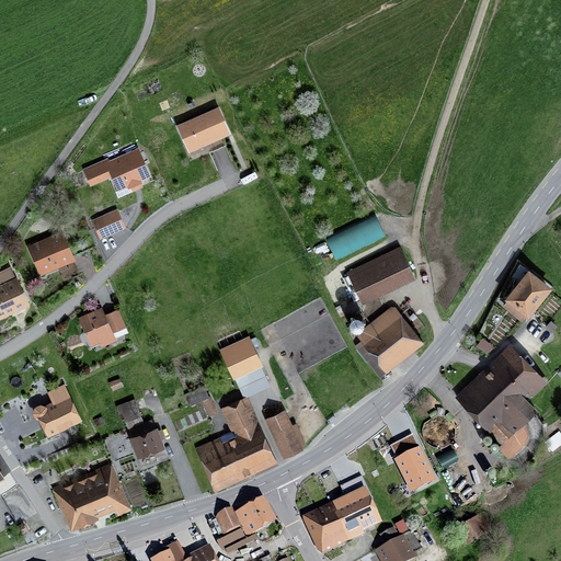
[(189,151),(230,133),(218,105),(176,124),(189,151)]
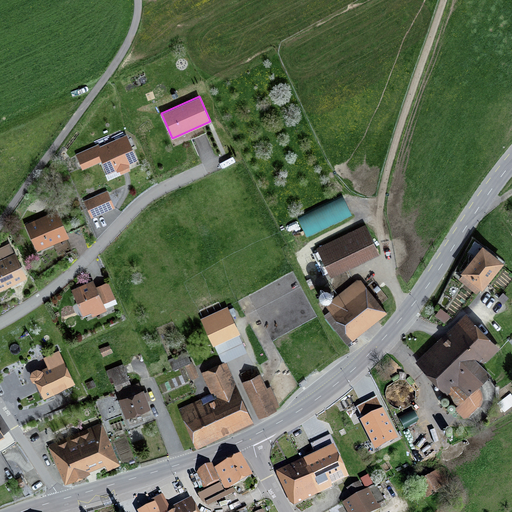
[(129,163),(138,160),(127,134),(99,146),(95,148),(100,161),(108,179),(120,174),(130,170),(129,166),(130,165),(129,163)]
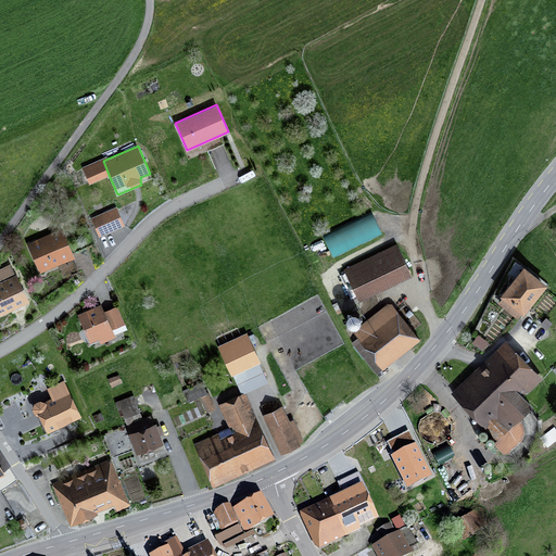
[(106,156),(83,167),(89,184),(109,175),(103,161),(108,159),(106,156)]
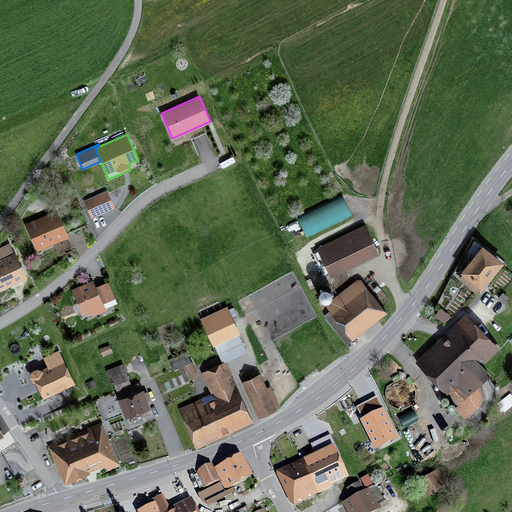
[(91,218),(115,207),(107,190),(83,200),(91,218)]
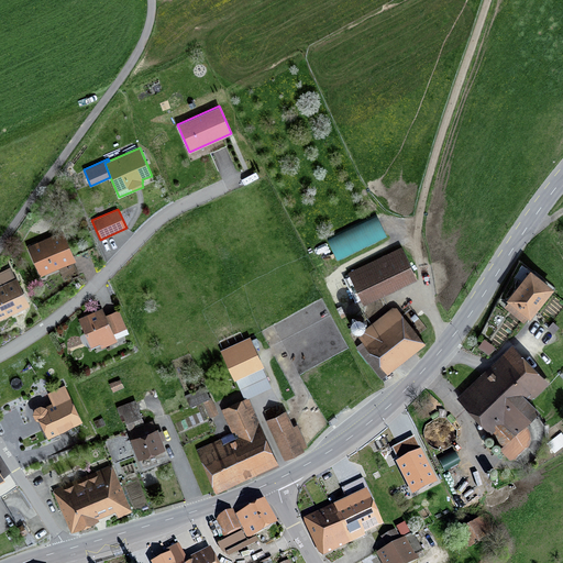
[(338,261),(387,238),(376,214),(327,238),(328,241),(312,249),(320,264),(335,256),(338,261)]
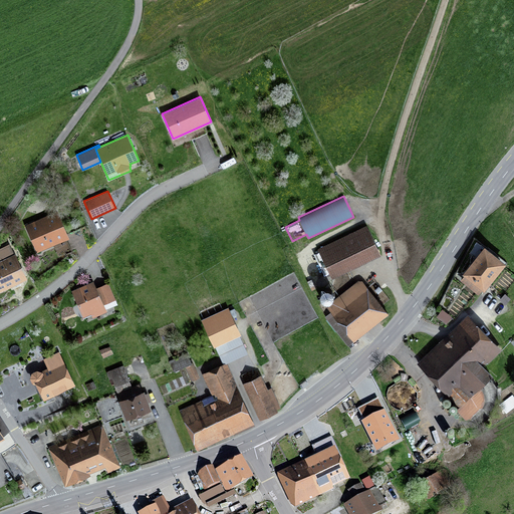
[(25,224),(36,252),(53,245),(57,256),(58,255),(71,250),(66,239),(69,238),(57,211),(47,215),(25,224)]
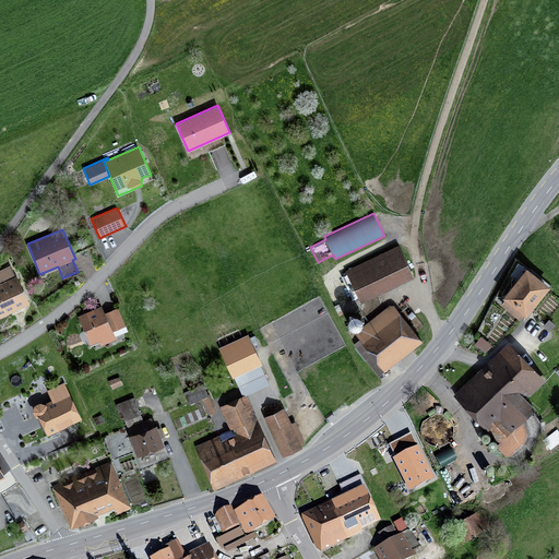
[(399,245),(345,270),(360,302),(414,277),(399,245)]
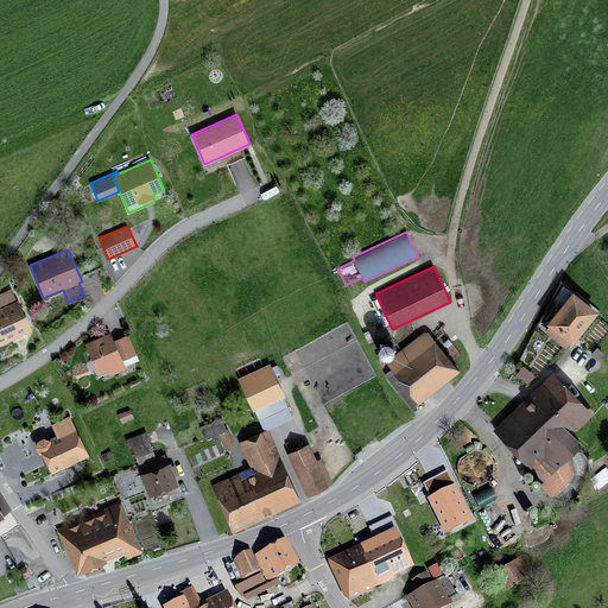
[(398,280),(410,276),(407,270),(396,274),(398,280)]
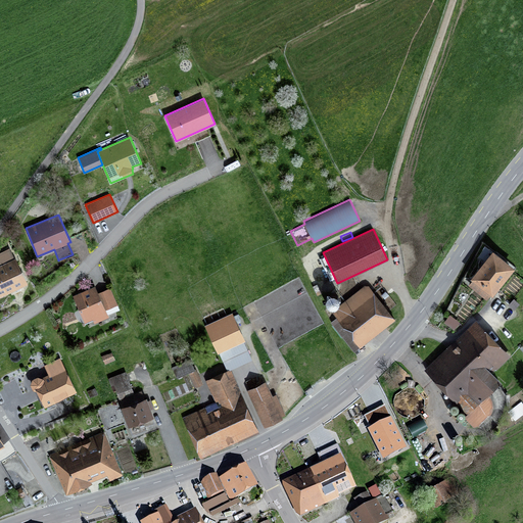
[(0,296),(28,283),(15,257),(14,258),(9,248),(0,251),(0,296)]
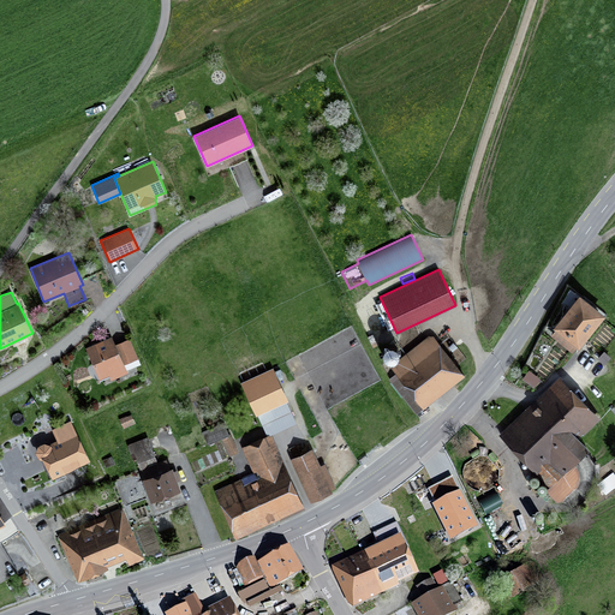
[(555,329),(550,335),(572,352),(577,347),(579,348),(605,315),(579,294),(553,327),(555,329)]
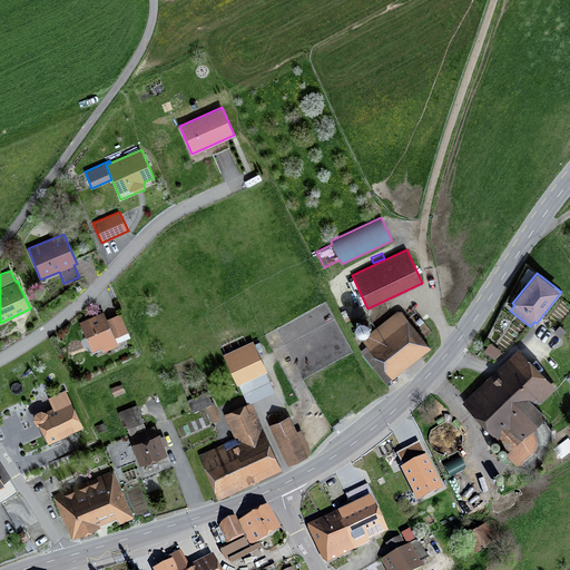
[(360,351),(385,384),(431,349),(400,310),(361,340),(366,346),(360,351)]
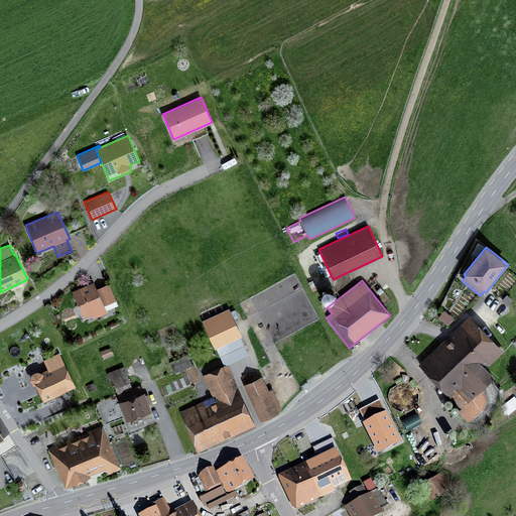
[(85,323),(108,312),(107,310),(118,305),(108,283),(96,288),(94,281),(72,291),(85,323)]
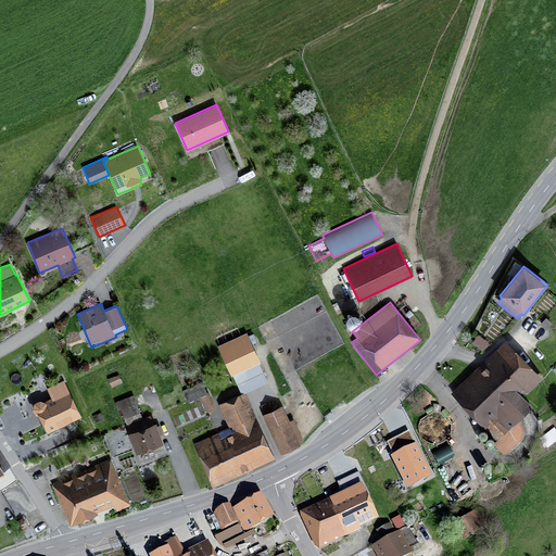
[(355,312),(353,312),(351,313),(349,314),(348,316),(346,318),(346,320),(348,324),(350,325),(352,326),(354,326),(356,326),(358,325),(361,323),(361,319),(361,317),(359,315),(357,313),(355,312)]
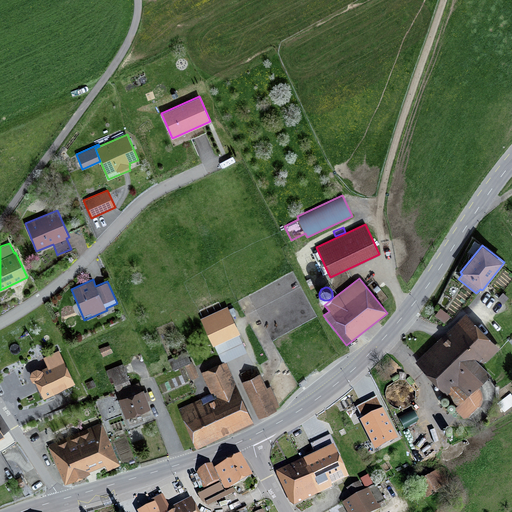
[(240,334),(227,306),(200,318),(213,346),(214,346),(222,362),(247,351),(239,334),(240,334)]
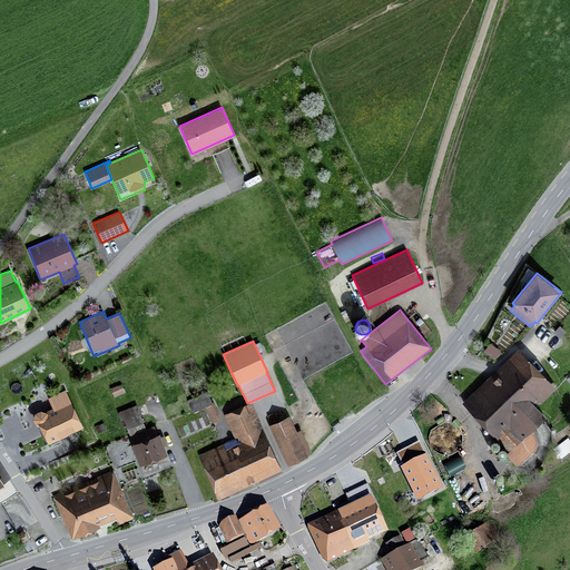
[(495,360),(501,351),(491,343),(484,352),(495,360)]
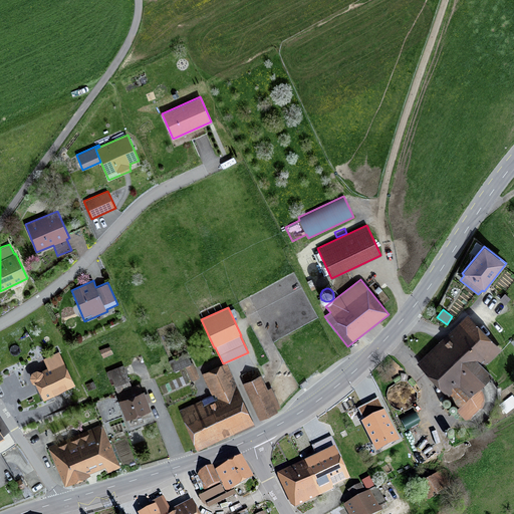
[(502,349),(468,314),(417,362),(459,408),(457,411),(466,420),(470,419),(481,409),(483,407),(484,403),(485,398),(484,394),(482,391),(480,388),(493,374),(485,366),(502,349)]
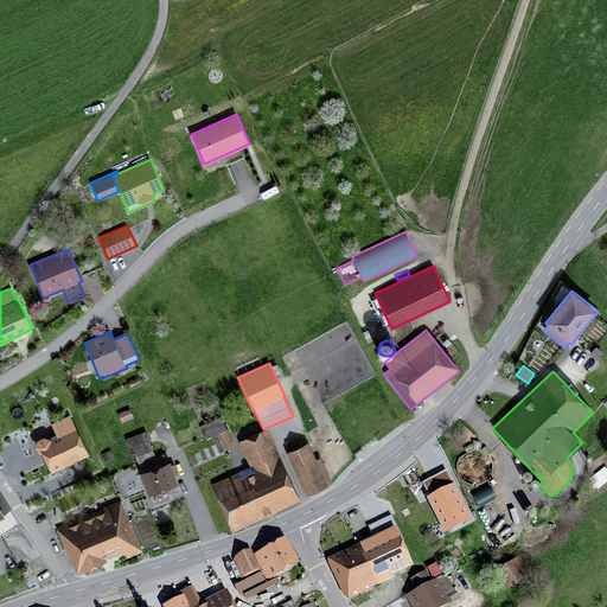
[(134,417),(129,408),(117,413),(122,422),(134,417)]
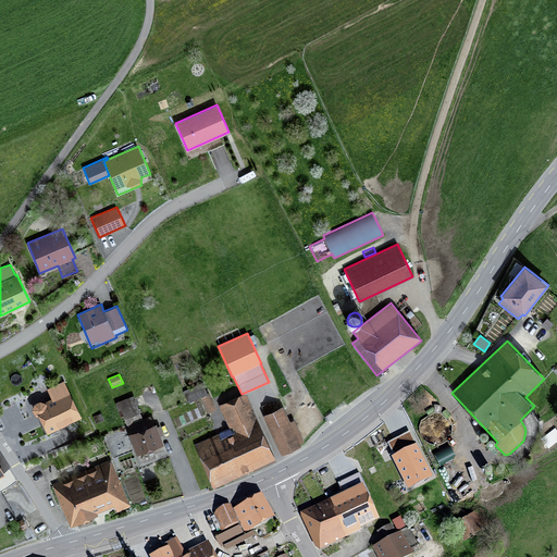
[(82,418),(64,380),(47,388),(51,398),(44,401),(40,400),(34,403),(32,409),(35,415),(38,416),(47,433),(82,418)]
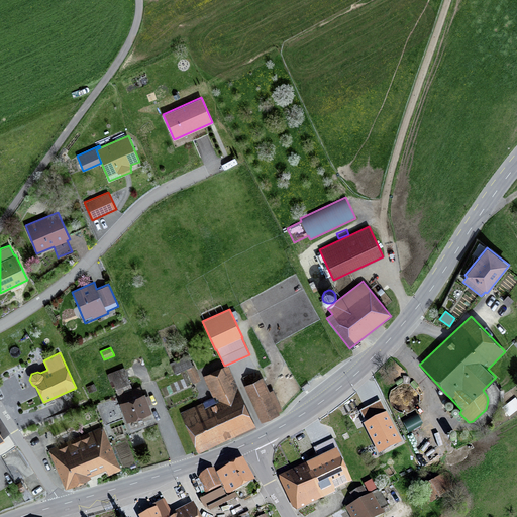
[(193,366),(188,355),(170,364),(175,374),(186,369),(192,384),(201,380),(194,366),(193,366)]
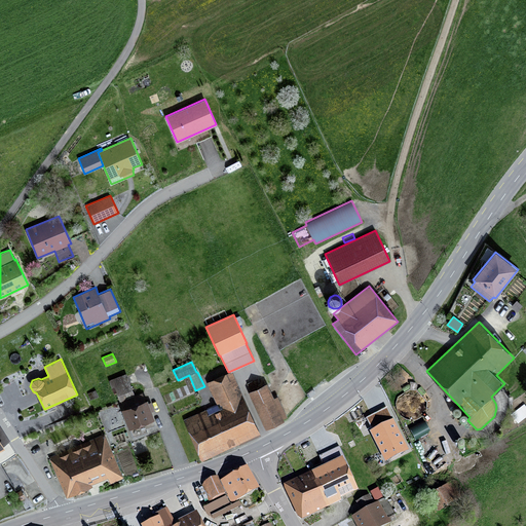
[(183,419),(201,460),(239,444),(239,445),(261,436),(232,371),(207,382),(210,389),(207,390),(213,405),(205,408),(205,409),(183,419)]
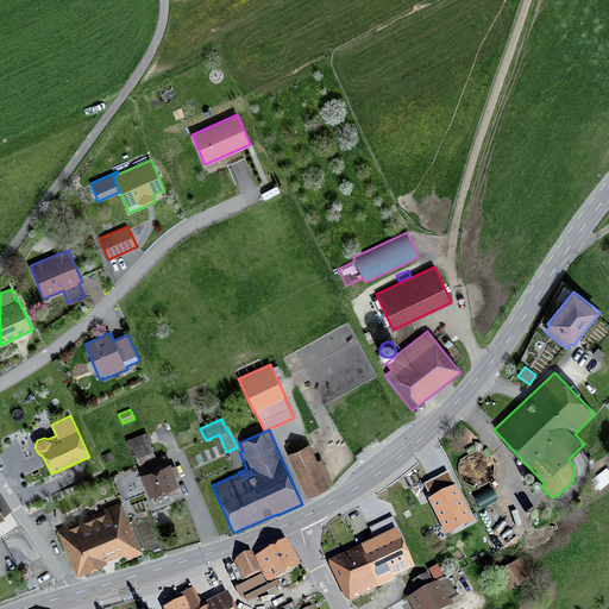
[(140,464),(156,458),(156,457),(146,432),(126,440),(131,454),(135,453),(138,465),(140,464)]
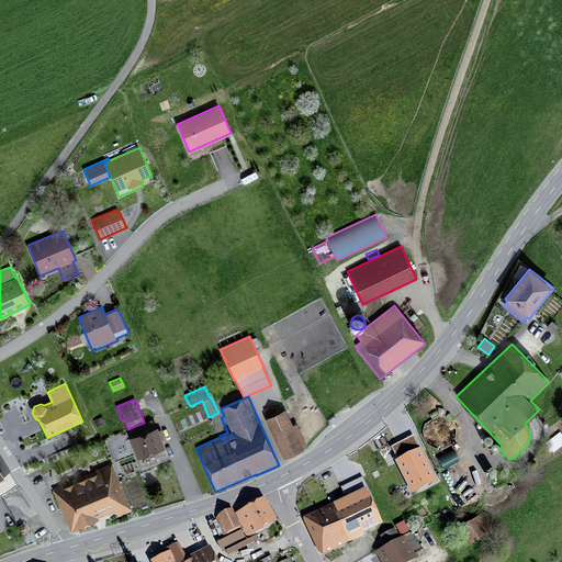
[(285,409),(265,419),(283,460),(303,450),(302,448),(307,446),(298,423),(293,425),(285,409)]
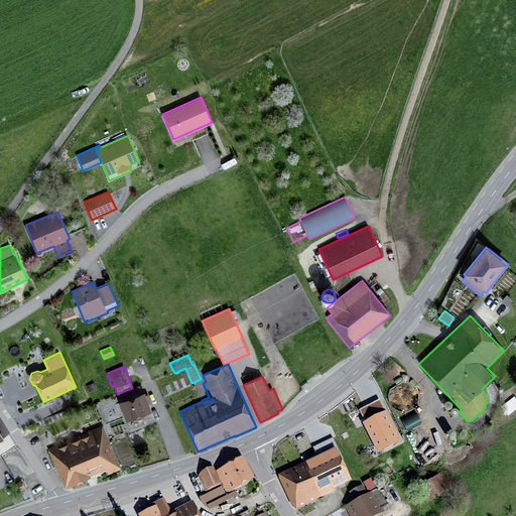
[(393,380),(396,385),(402,381),(400,377),(393,380)]
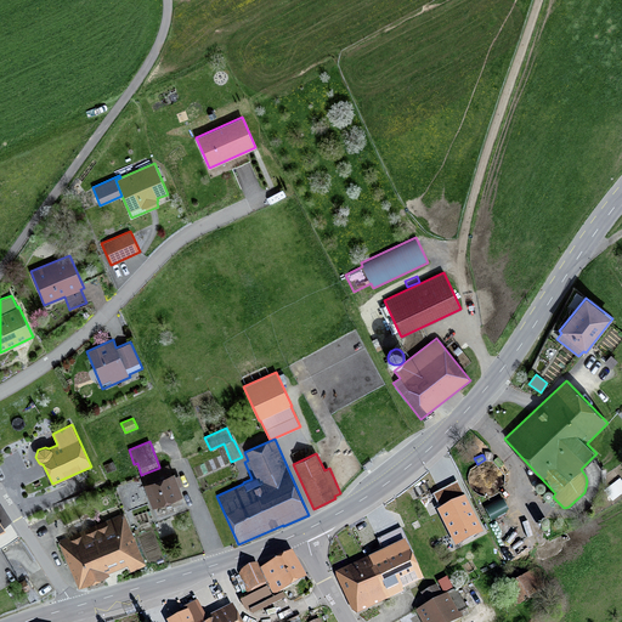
[(498,457),(493,461),(499,469),(504,465),(498,457)]
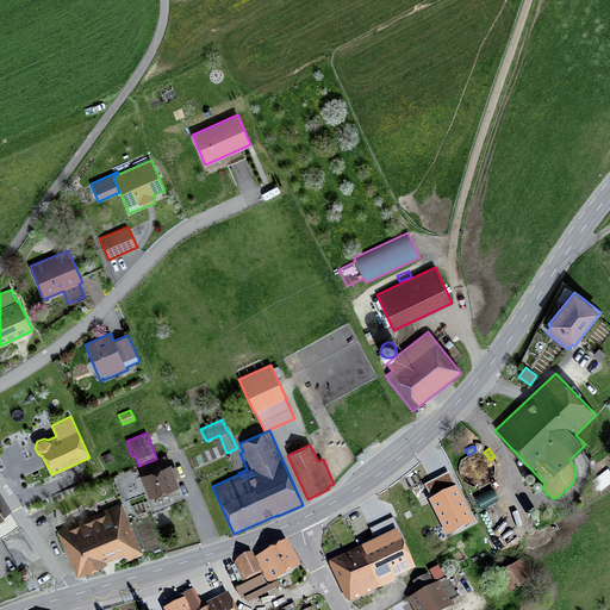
[(355,458),(359,461),(366,455),(362,452),(355,458)]
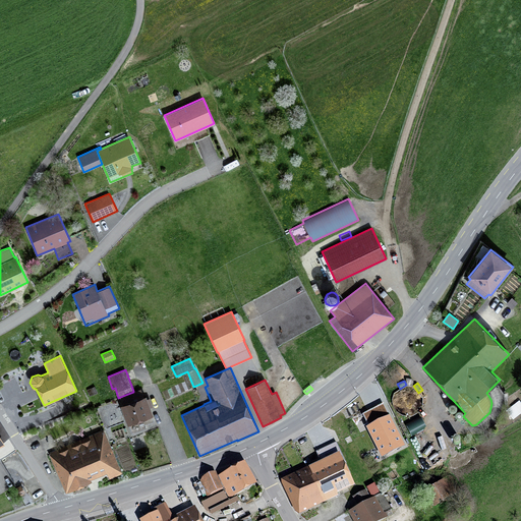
[(98,393),(95,387),(87,390),(90,396),(98,393)]
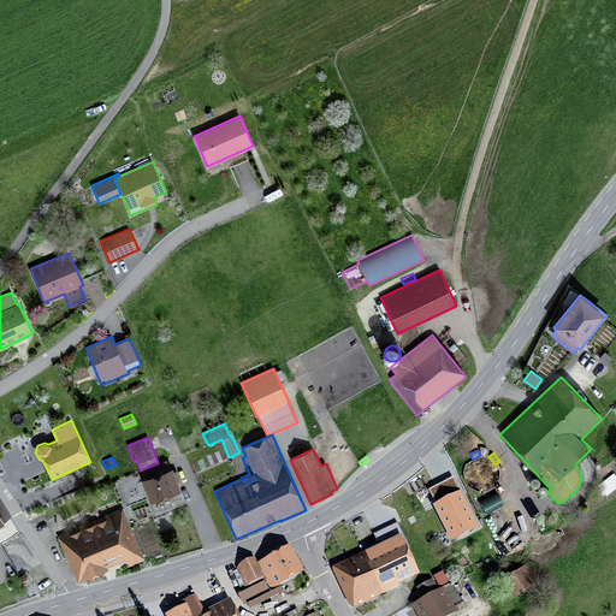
[(173,505),(172,502),(182,498),(181,492),(182,492),(173,468),(170,469),(166,460),(158,462),(158,463),(142,469),(144,479),(143,479),(150,502),(153,502),(157,511),(173,505)]
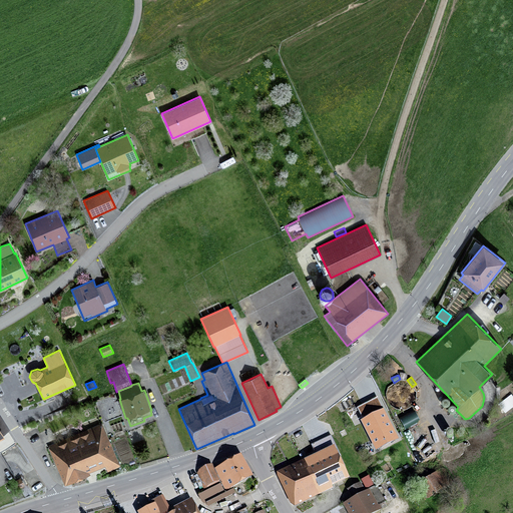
[(498,405),(505,413),(512,406),(512,396),(511,394),(498,405)]
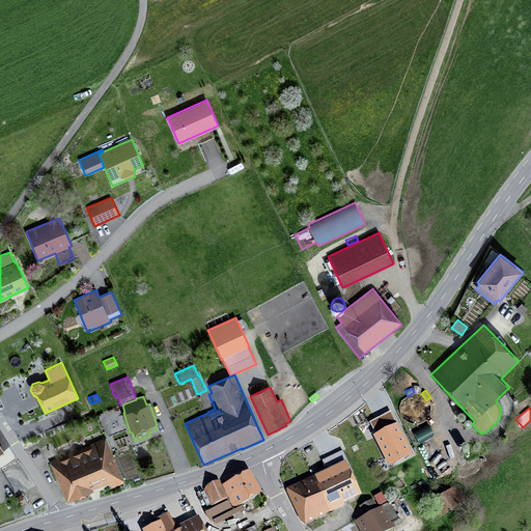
[(463,419),(465,418),(466,416),(466,415),(466,413),(465,412),(463,411),(462,410),(459,411),(458,412),(457,413),(456,415),(457,416),(457,418),(459,419),(462,419),(463,419)]
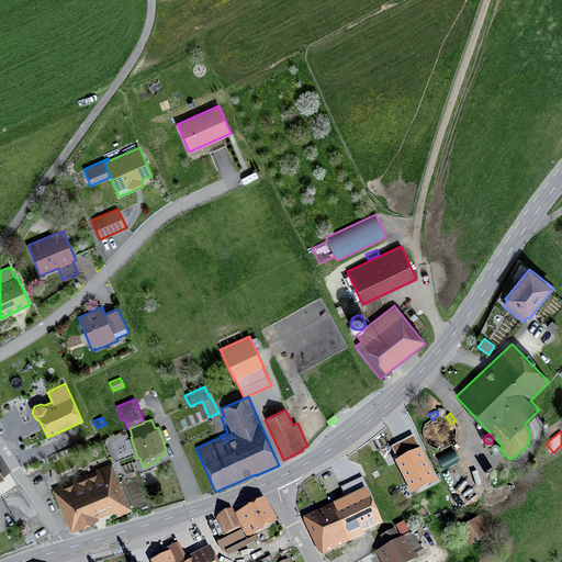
[(497,450),(498,450),(499,448),(499,446),(499,445),(498,442),(497,441),(495,441),(493,441),(492,442),(491,445),(491,446),(491,448),(492,449),(493,450),(495,451),(497,450)]
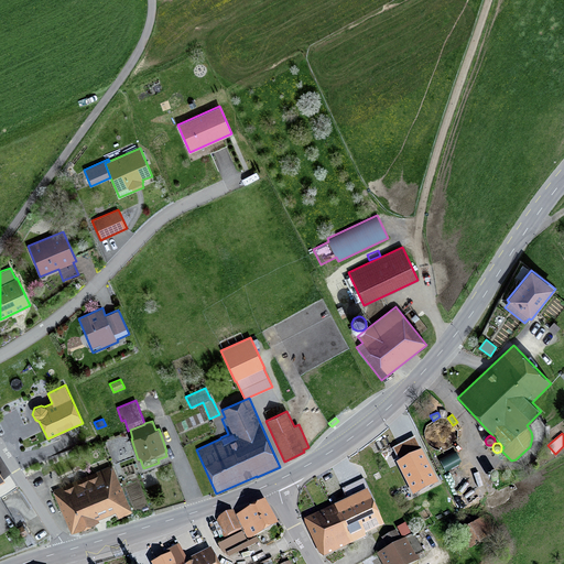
[(396,463),(413,497),(438,484),(422,449),(396,463)]
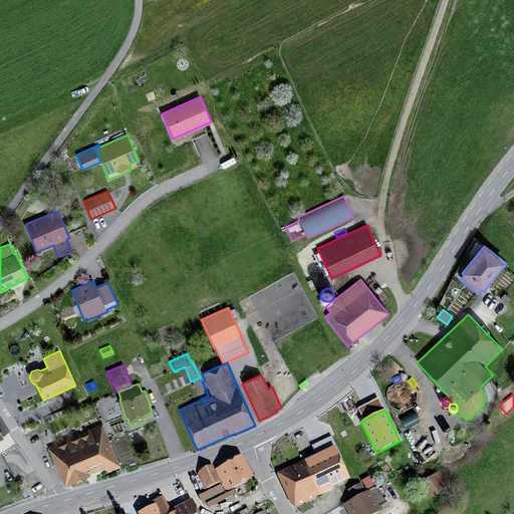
[(421,423),(416,412),(399,419),(405,431),(421,423)]
